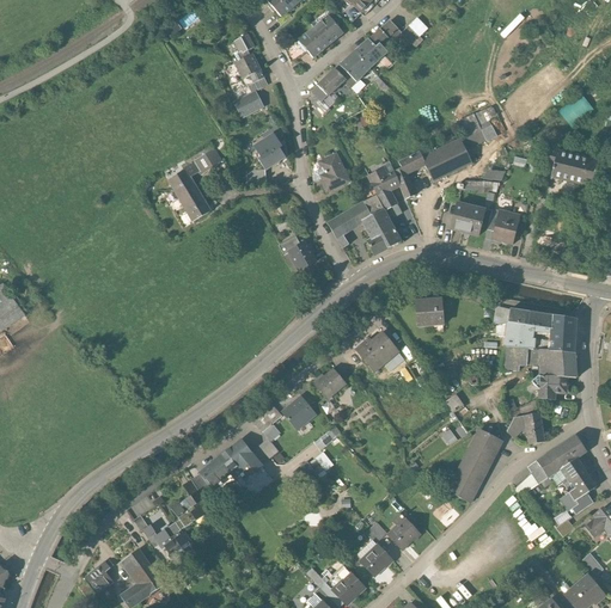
[(282,17),(297,4),(293,0),(268,0),(282,17)]
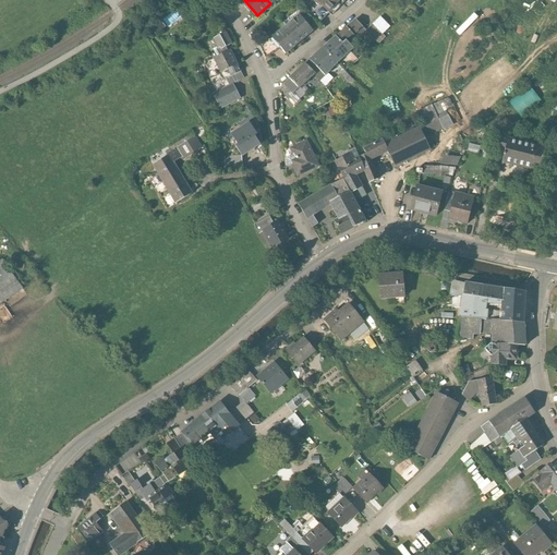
[(317,0),(319,2),(328,11),(338,0),(317,0)]
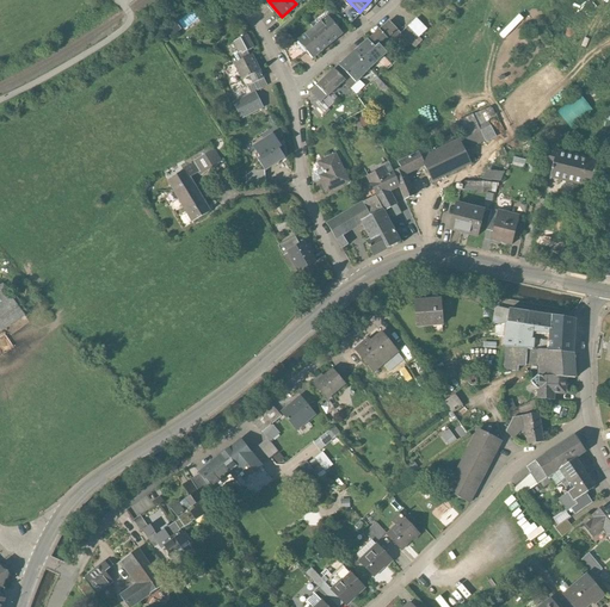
[(350,22),(359,12),(350,2),(340,12),(350,22)]
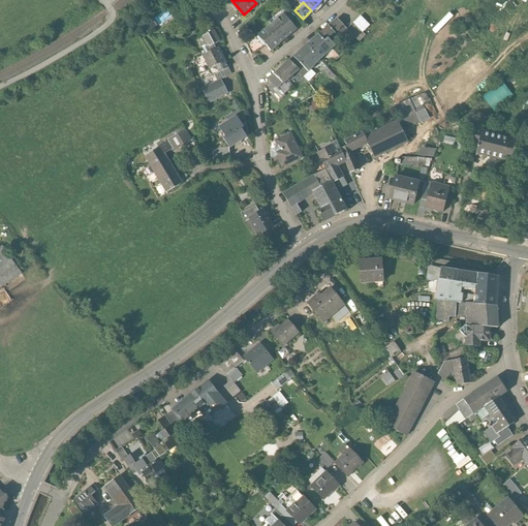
[(284,13),(271,24),(283,39),(297,29),(284,13)]
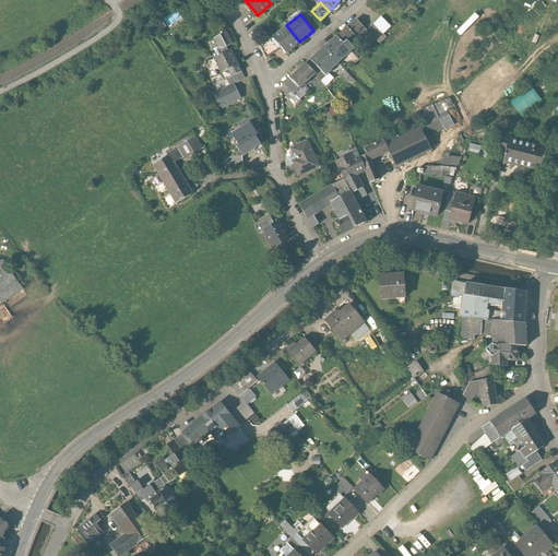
[(390,25),(381,15),(366,30),(375,39),(390,25)]
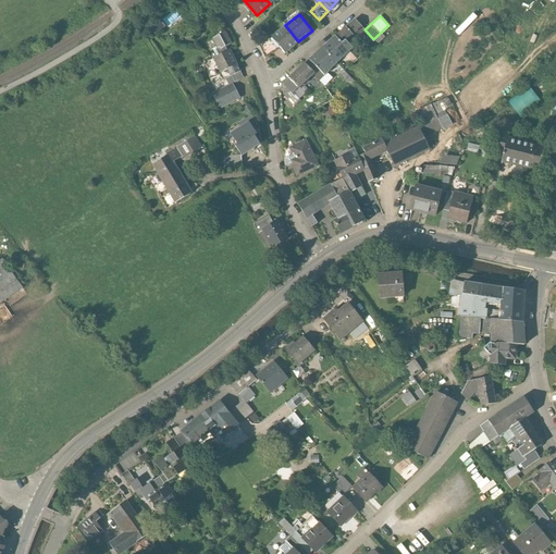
[(355,17),(335,35),(343,44),(346,40),(362,26),(355,17)]
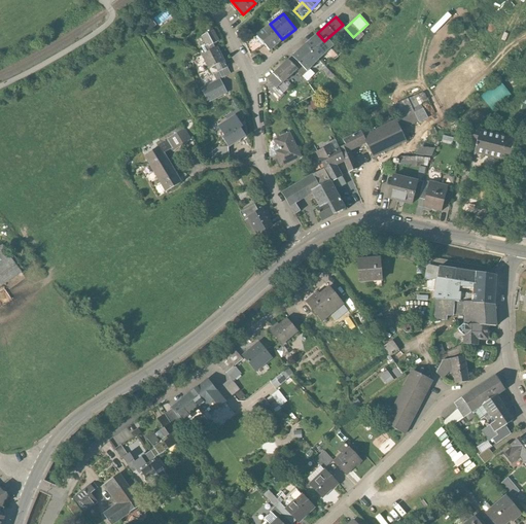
[(270,49),(282,39),(270,24),(258,34),(265,42),(270,49)]
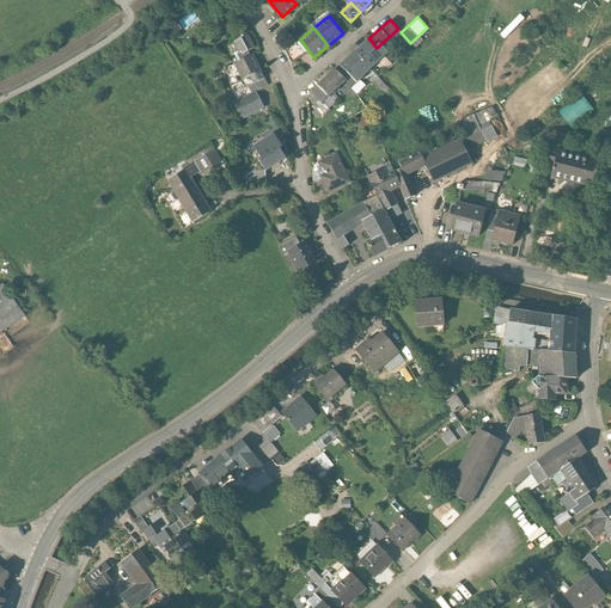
[(234,41),(240,53),(254,45),(248,34),(234,41)]
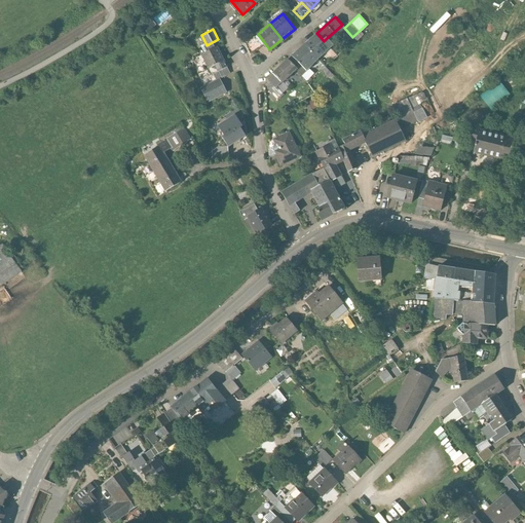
[(316,33),(304,43),(319,59),(334,45),(327,38),(324,41),(316,33)]
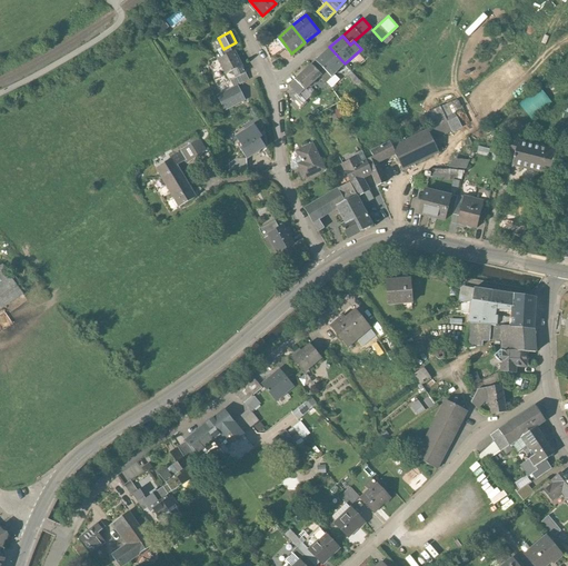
[(278,52),(286,46),(279,37),(270,43),(278,52)]
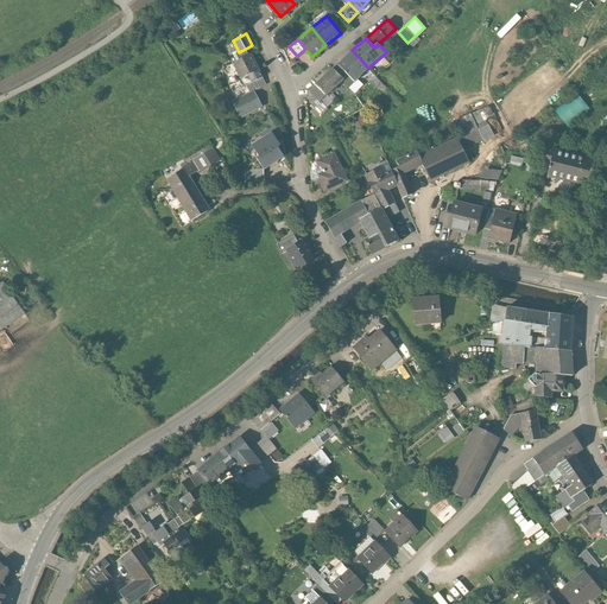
[(356,78),(368,68),(352,50),(337,64),(353,82),(356,78)]
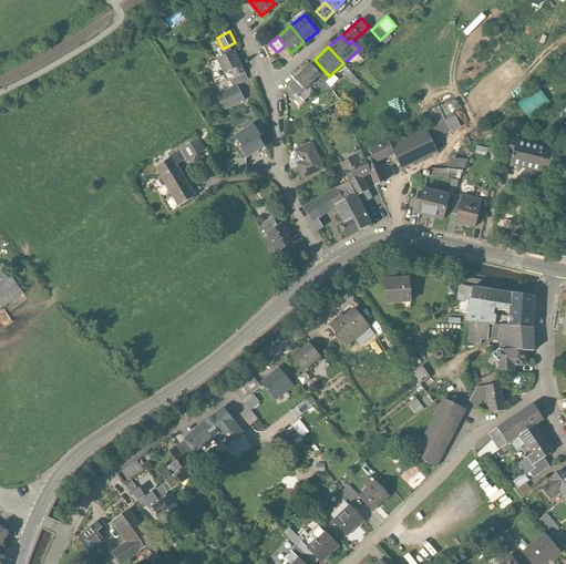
[(244,70),(234,50),(218,58),(229,78),(244,70)]
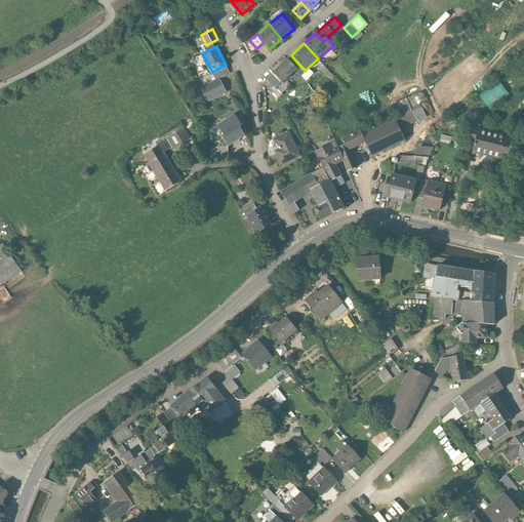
[(291,55),(287,58),(295,68),(305,78),(312,72),(308,68),(305,71),(291,55)]
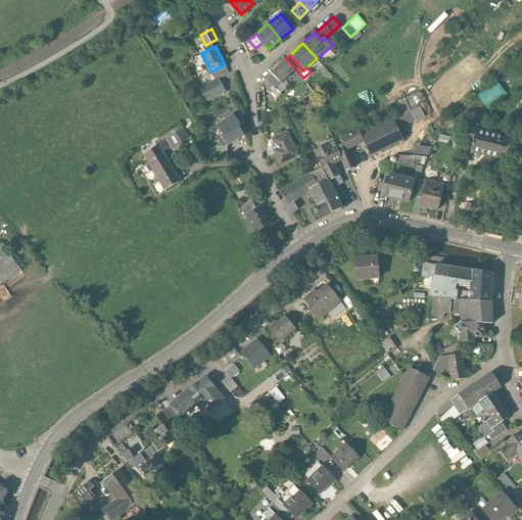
[(274,86),(294,67),(286,58),(266,77),(270,82),(274,86)]
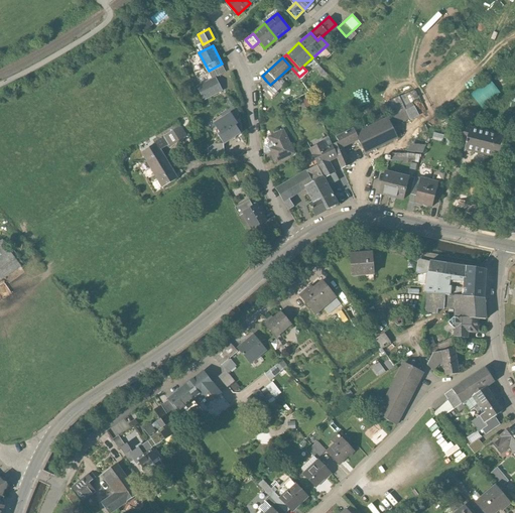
[(225,71),(222,63),(209,71),(212,78),(215,76),(225,71)]
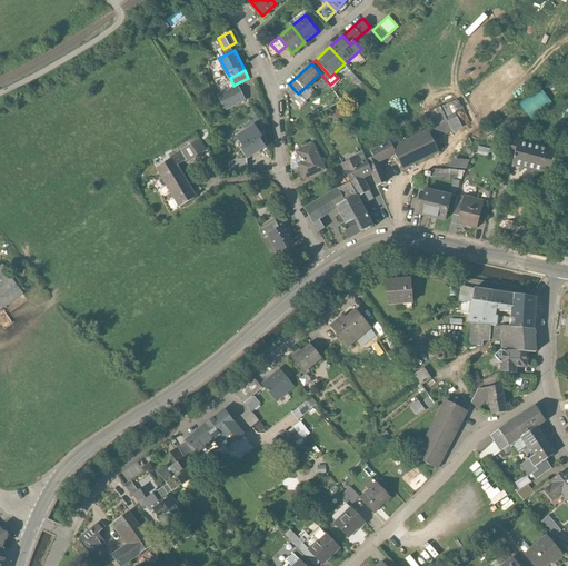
[(243,98),(237,83),(233,86),(216,95),(222,109),(243,98)]
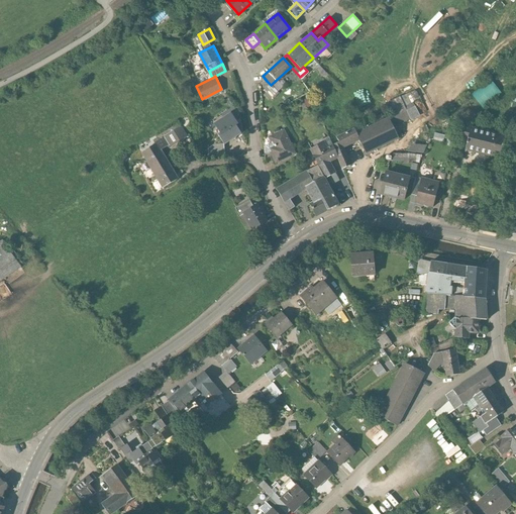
[(267,81),(262,85),(271,95),(276,90),(271,85),(267,81)]
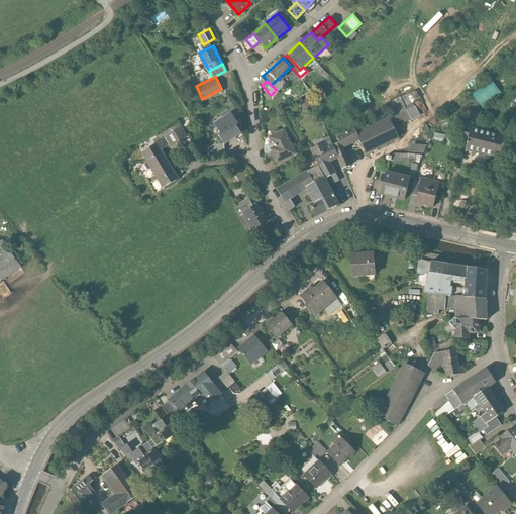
[(387,112),(353,130),(360,143),(366,153),(404,134),(399,125),(423,113),(410,89),(382,103),(387,112)]
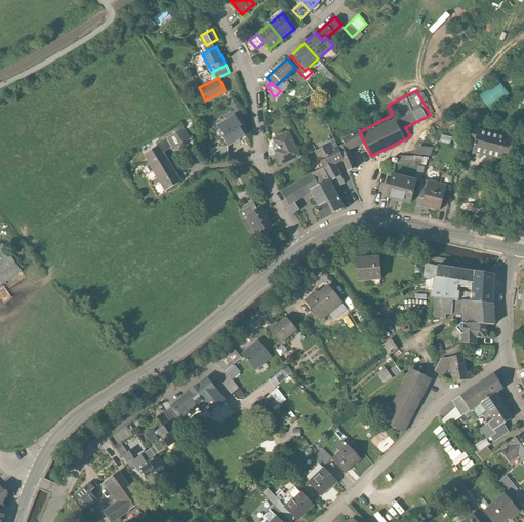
[(316,98),(309,99),(311,108),(318,106),(316,98)]
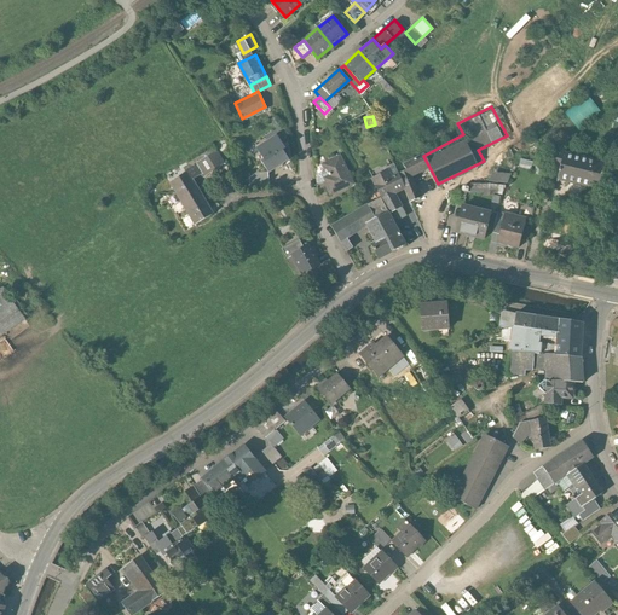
[(276,133),(255,146),(263,157),(260,158),(267,170),(287,157),(281,148),(283,145),(276,133)]
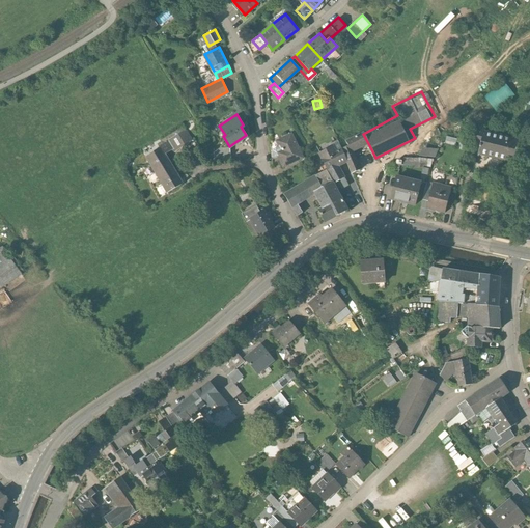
[(158,144),(159,146),(160,145),(164,153),(172,147),(174,149),(192,138),(186,127),(158,144)]
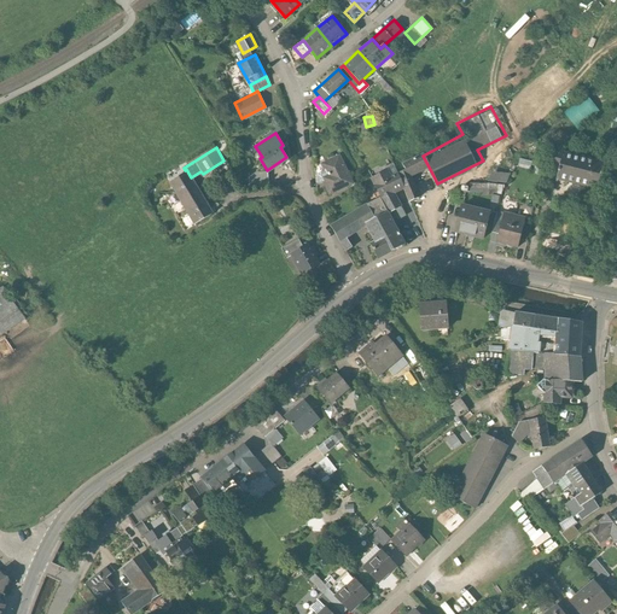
[(603,162),(556,148),(552,164),(559,167),(557,176),(595,187),(603,162)]
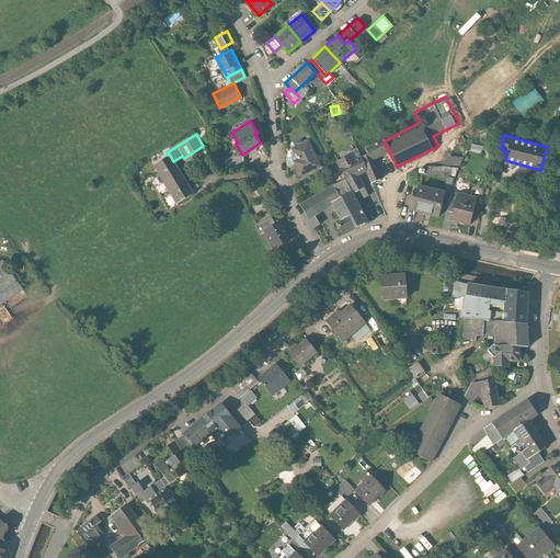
[(321,166),(308,139),(292,148),(297,158),(293,160),(300,177),(321,166)]
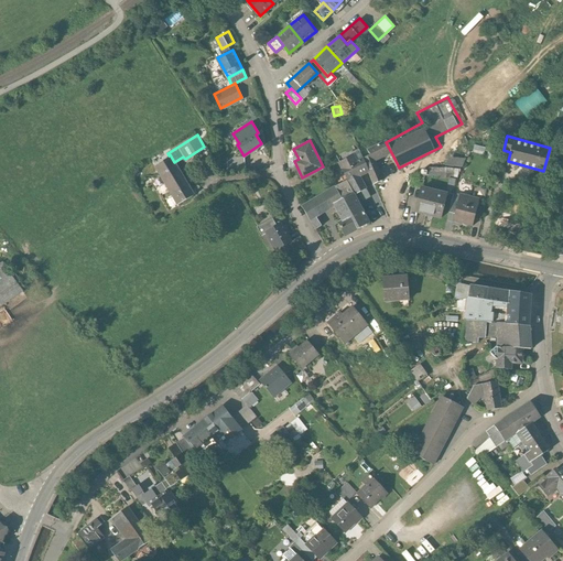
[(386,142),(369,151),(377,164),(393,157),(386,142)]
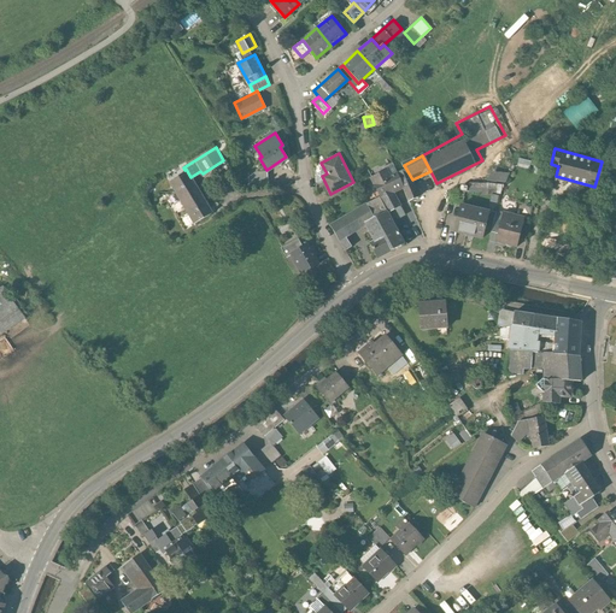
[(420,193),(412,180),(404,165),(394,170),(404,187),(409,198),(420,193)]
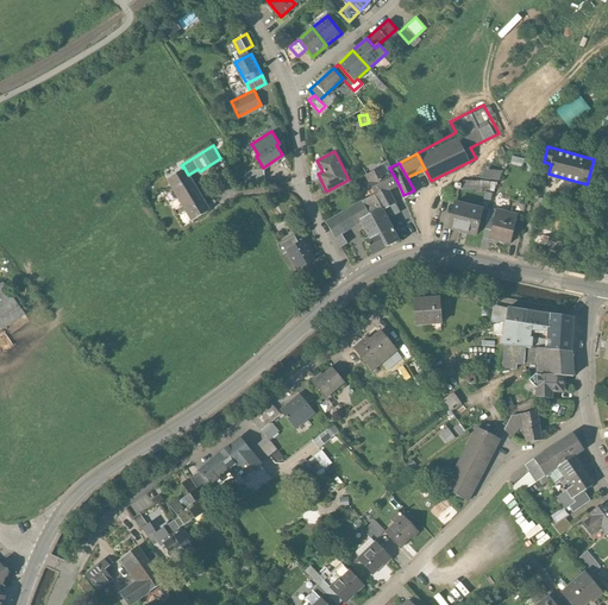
[(362,199),(369,213),(383,206),(389,216),(402,210),(390,189),(399,184),(389,168),(386,170),(382,165),(367,174),(376,190),(362,199)]
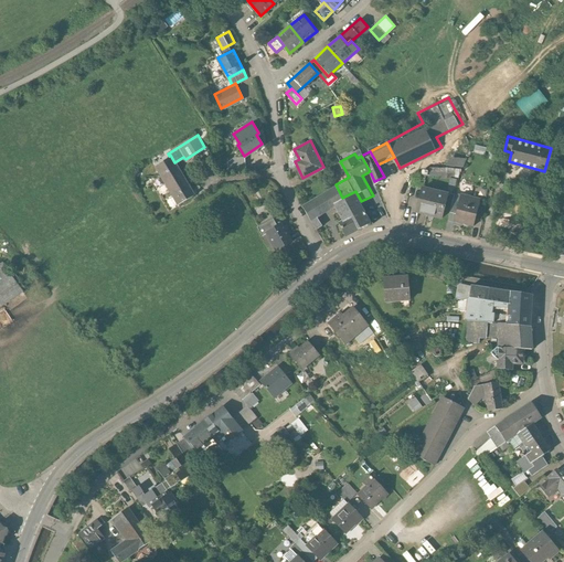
[(444,154),(443,163),(428,163),(427,172),(459,173),(460,154),(444,154)]
